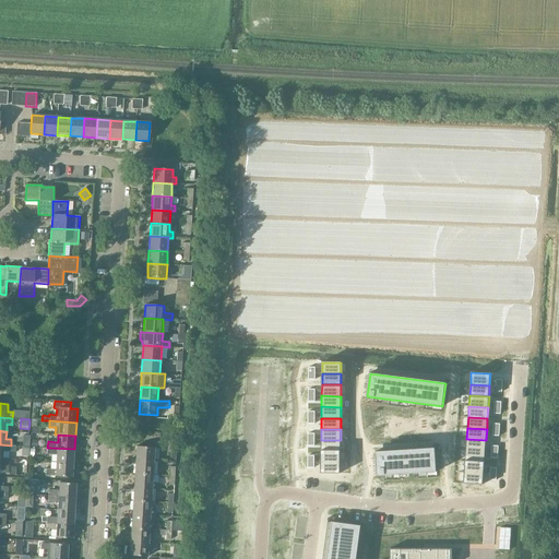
[(466,439),(466,450),(485,451),(486,440),(466,439)]
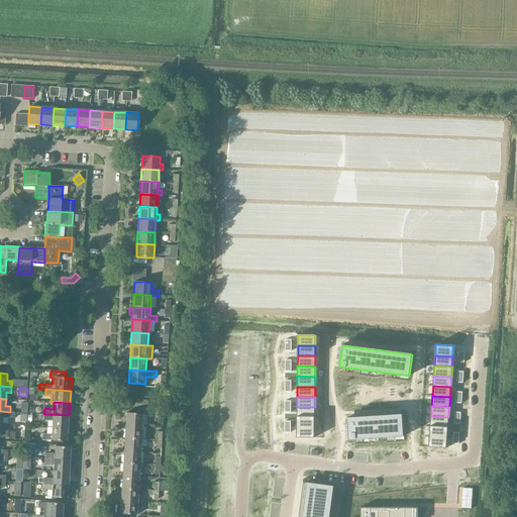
[(297,407),(297,417),(315,417),(315,407),(297,407)]
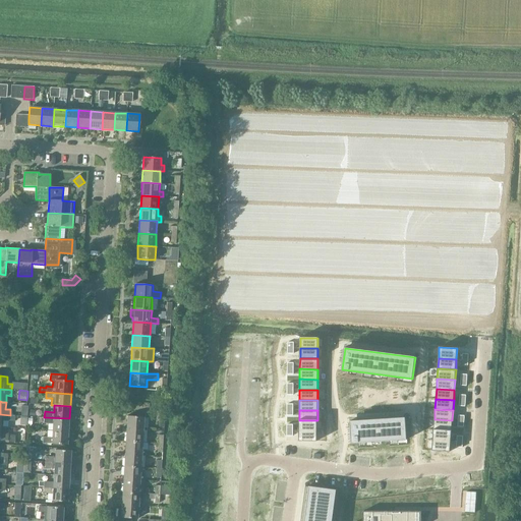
[(0,414),(0,427),(3,427),(3,420),(9,421),(14,421),(15,415),(10,415),(0,414)]
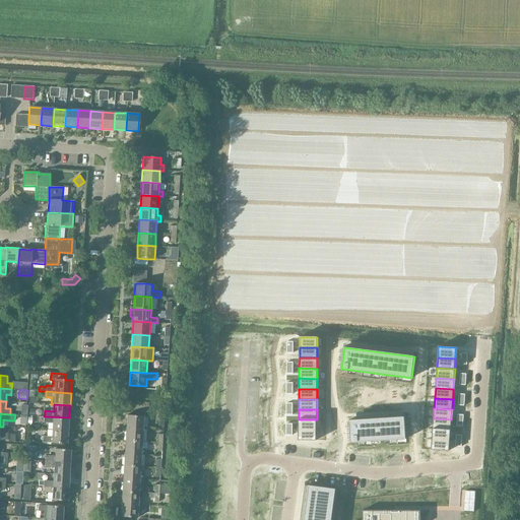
[(127,415),(126,428),(143,429),(144,416),(127,415)]
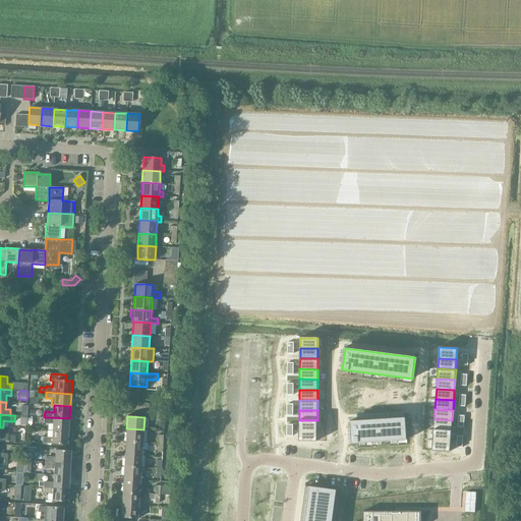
[(53,423),(52,430),(68,431),(69,418),(44,417),(44,423),(53,423)]
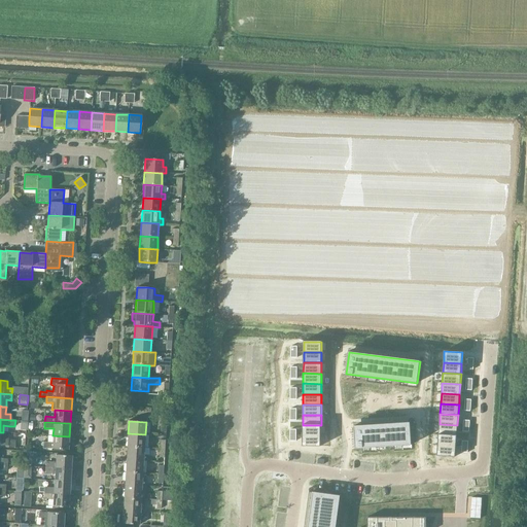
[(410,422),(354,426),(355,448),(411,445),(410,422)]
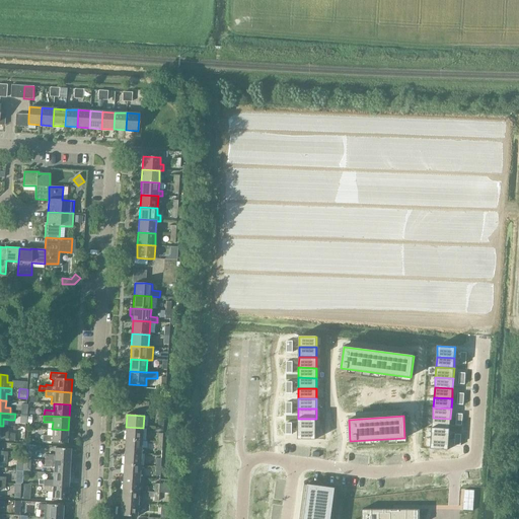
[(433,418),(432,428),(450,430),(450,419),(433,418)]
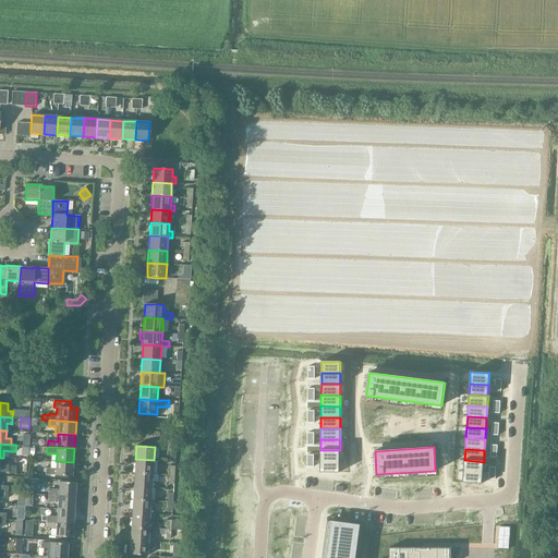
[(320,450),(320,461),(340,461),(340,450),(320,450)]
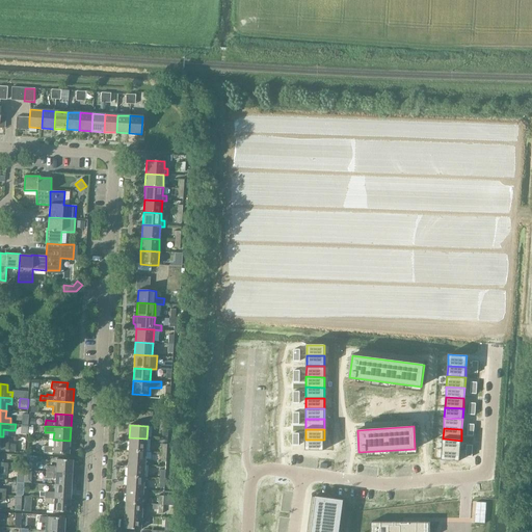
[(3,436),(0,436),(0,449),(15,451),(16,443),(9,443),(9,441),(2,440),(3,436)]
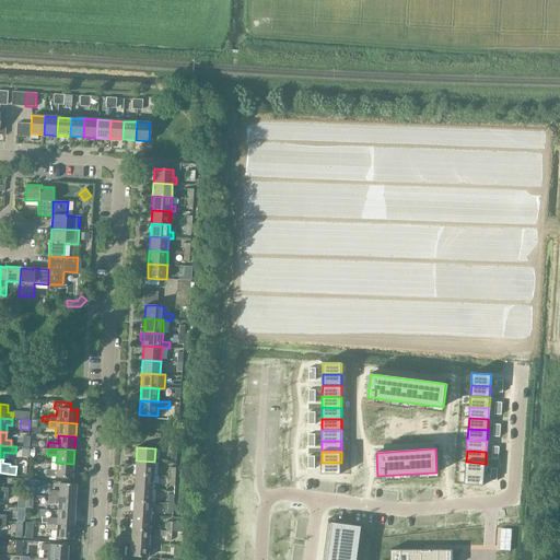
[(136,461),(135,475),(153,476),(154,462),(136,461)]
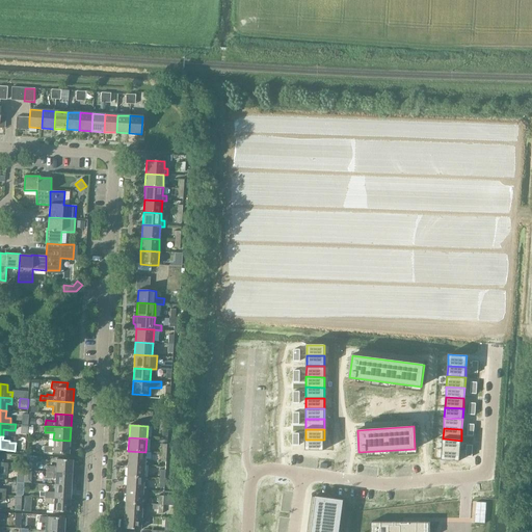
[(443,439),(442,449),(460,451),(461,441),(443,439)]
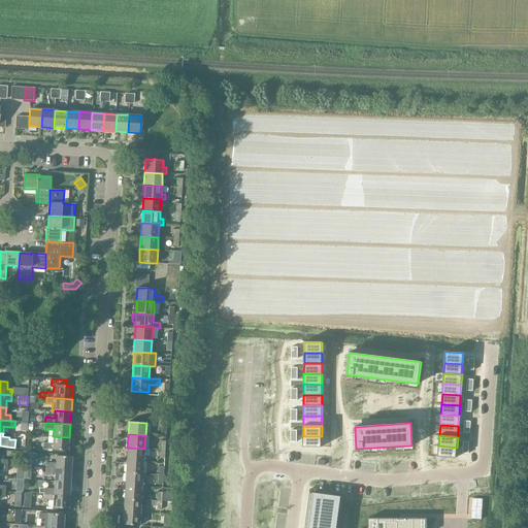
[(69,437),(53,436),(53,443),(43,442),(43,450),(48,450),(52,450),(69,451),(69,437)]
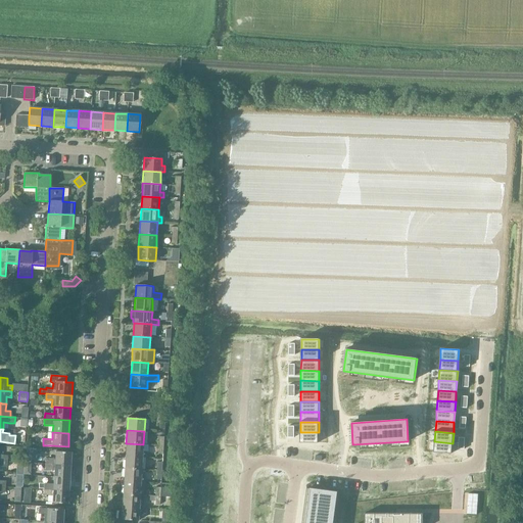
[(300,432),(300,443),(318,443),(319,432),(300,432)]
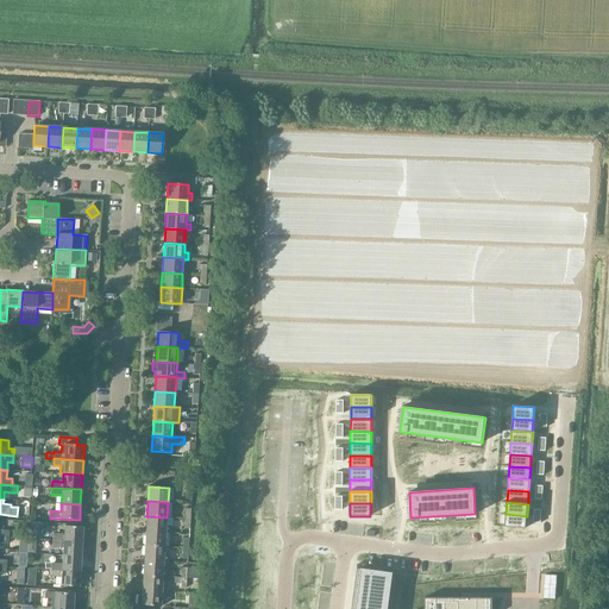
[(506,514),(506,527),(526,528),(527,516),(506,514)]
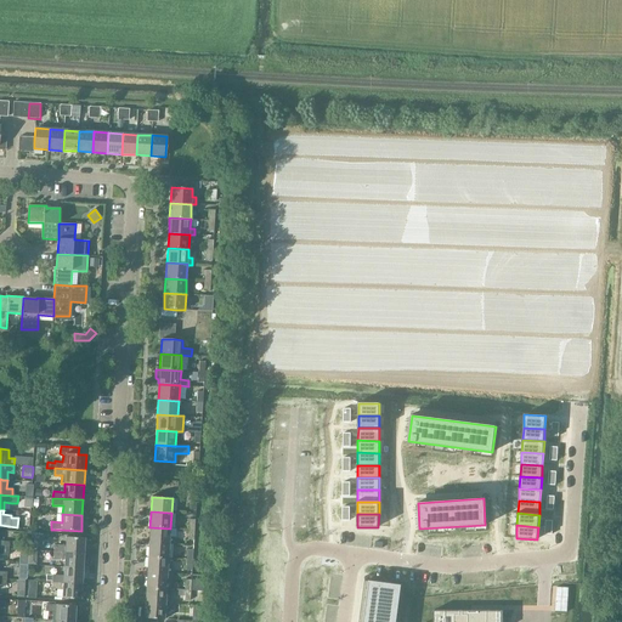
[(148,542),(169,543),(174,544),(174,538),(170,537),(170,529),(150,527),(148,542)]
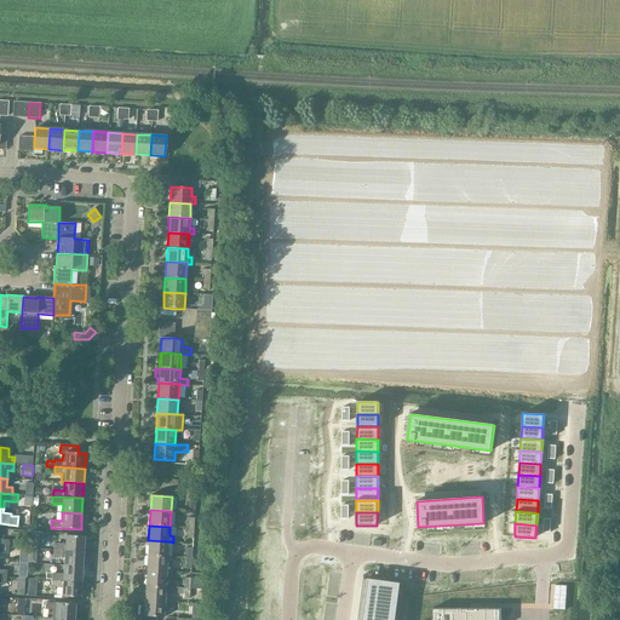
[(55,544),(55,550),(84,552),(85,537),(65,535),(65,544),(55,544)]
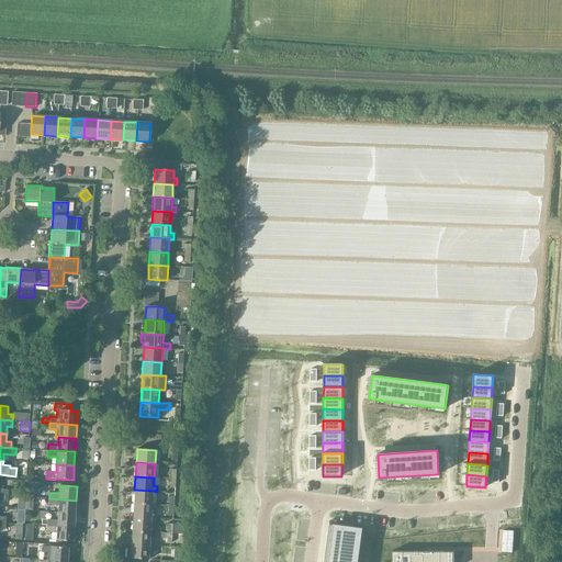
[(134,490),(134,504),(153,505),(153,491),(134,490)]
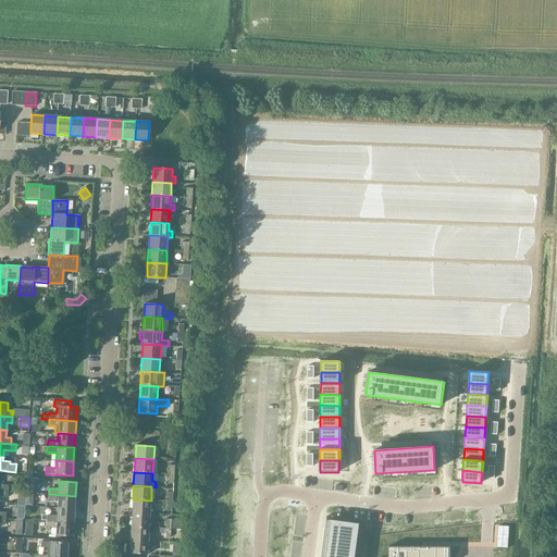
[(58,500),(57,508),(75,509),(75,496),(49,494),(48,500),(58,500)]
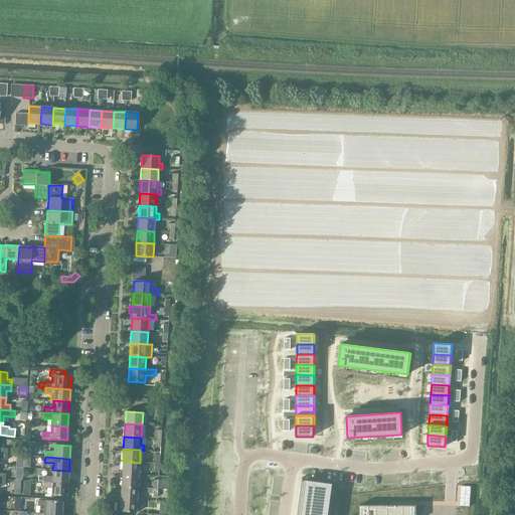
[(123,462),(122,474),(142,475),(143,469),(139,469),(140,463),(123,462)]
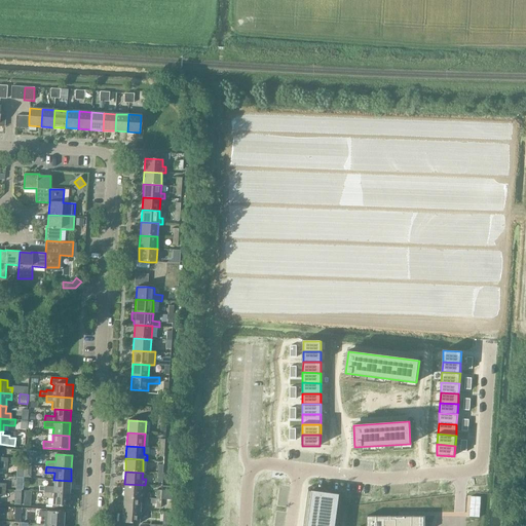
[(39,486),(39,491),(44,492),(70,494),(70,493),(71,481),(53,480),(53,487),(44,486),(39,486)]
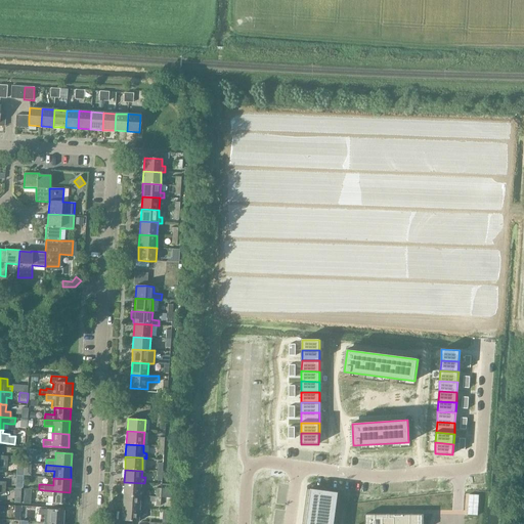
[(124,482),(123,495),(143,496),(144,483),(124,482)]
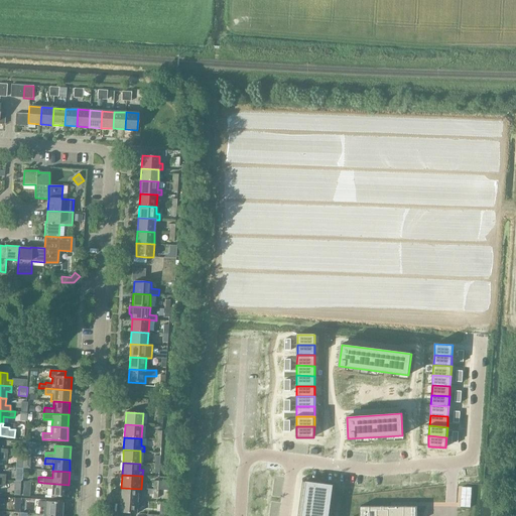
[(305,482),(300,515),(325,515),(330,485),(305,482)]
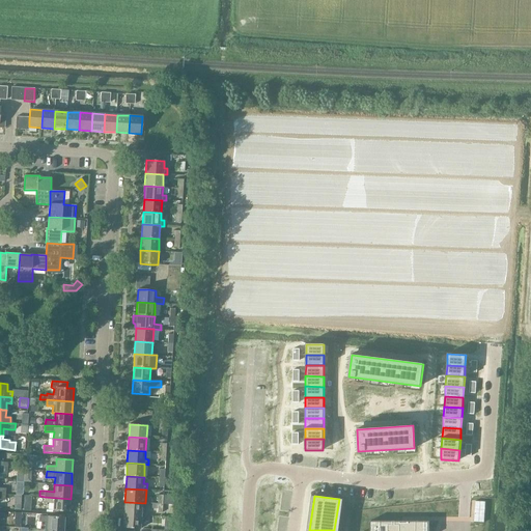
[(71,499),(45,497),(45,503),(53,503),(53,511),(70,512),(71,499)]
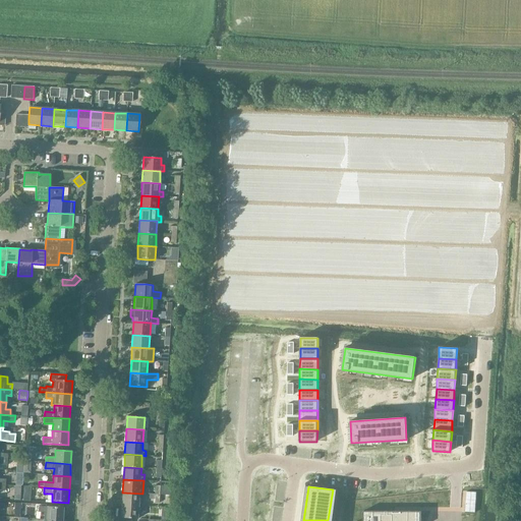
[(122,493),(121,505),(142,506),(142,494),(122,493)]
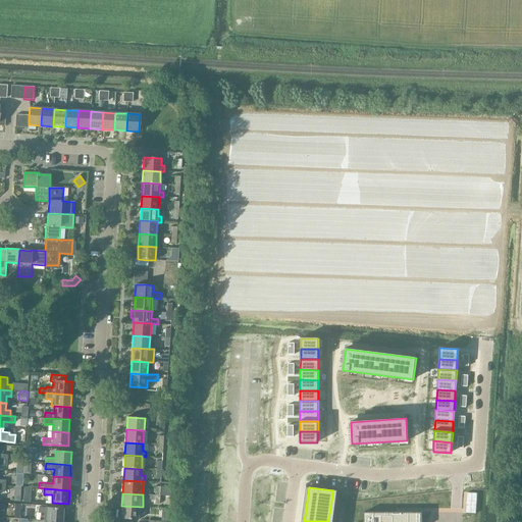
[(118,521),(118,518),(120,518),(120,519),(132,519),(139,520),(139,514),(142,514),(143,507),(121,506),(121,510),(117,510),(116,518),(117,518),(116,521),(118,521)]
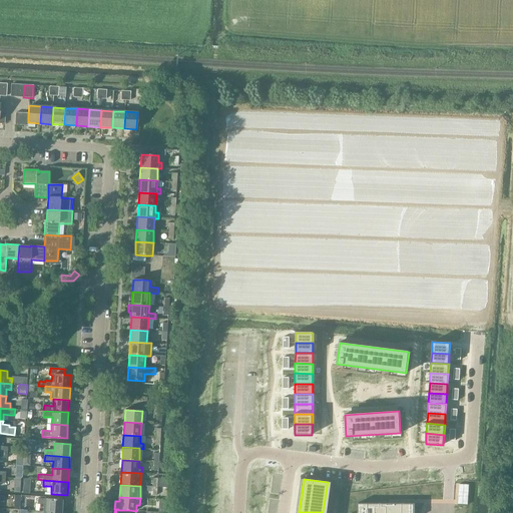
[(38,498),(38,504),(44,505),(44,511),(44,512),(46,512),(62,512),(63,500),(38,498)]
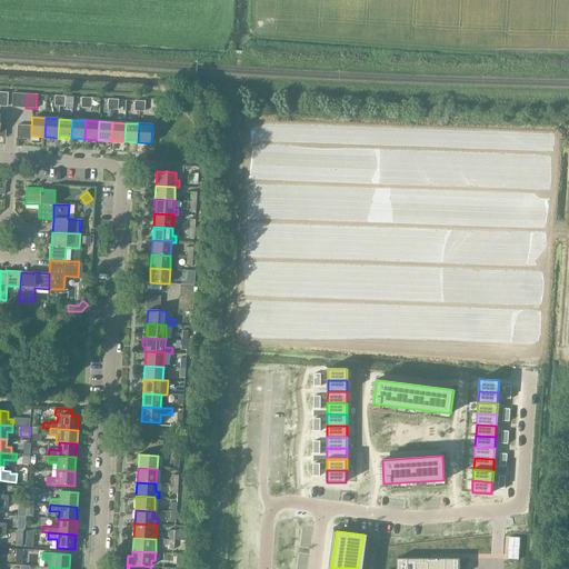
[(460,568),(460,559),(397,559),(396,568),(460,568)]
